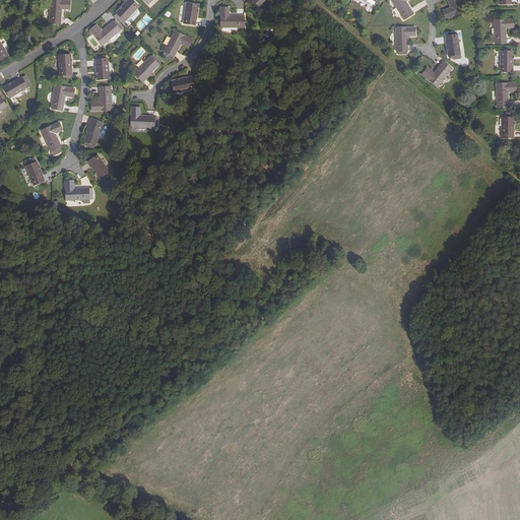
[(51,0),(50,0),(50,23),(60,23),(61,9),(70,9),(70,1),(51,0)]
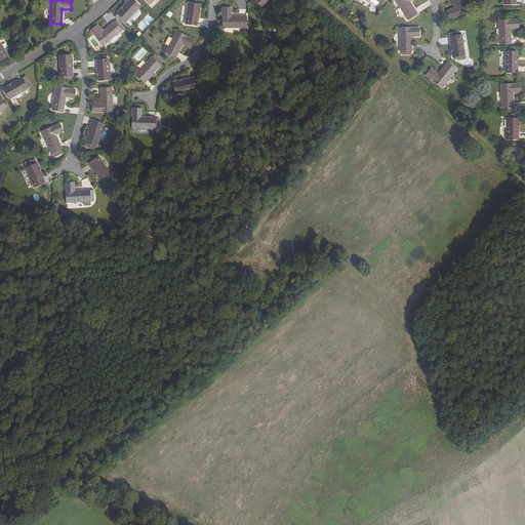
[(128,0),(117,13),(126,22),(140,6),(132,0),(128,0)]
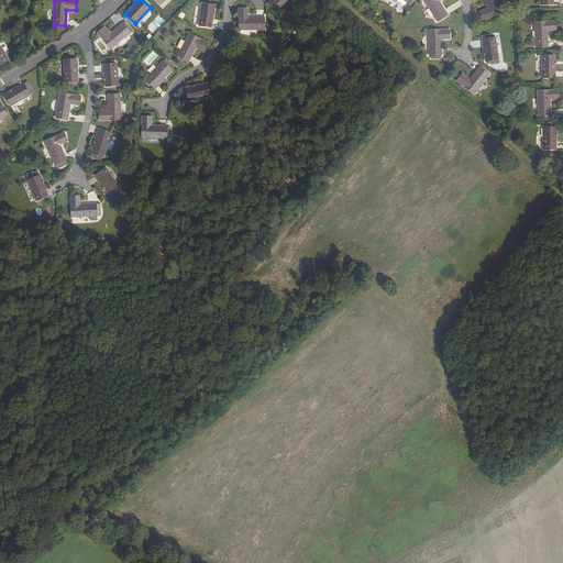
[(423,0),(438,22),(448,15),(439,1),(438,0),(423,0)]
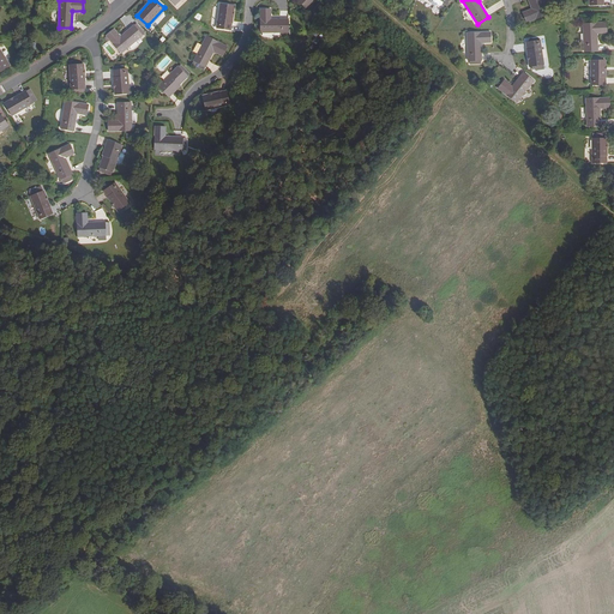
[(529,13),(528,10),(523,12),(527,23),(548,13),(542,0),(528,0),(531,8),(533,12),(529,13)]
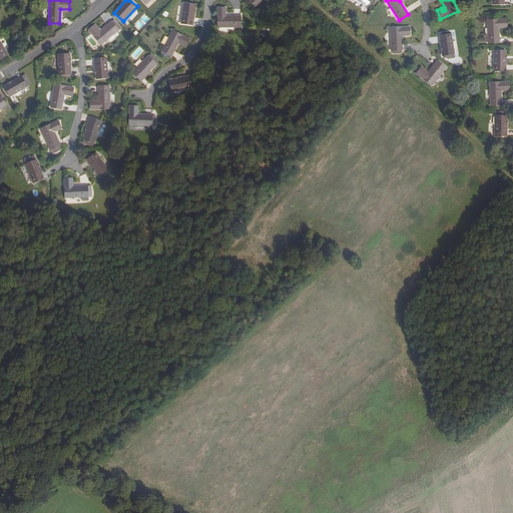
[(195,5),(183,3),(180,23),(192,25),(195,5)]
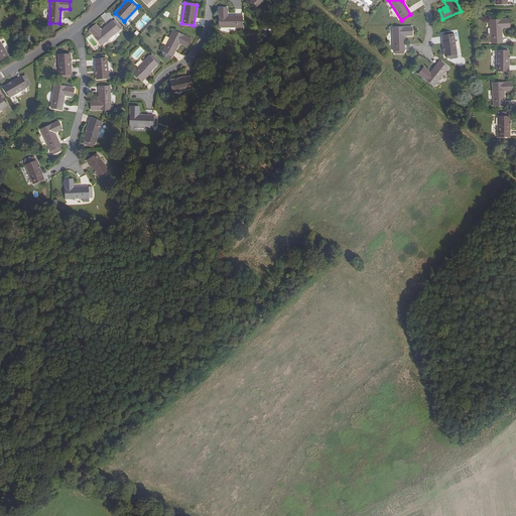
[(243,27),(242,16),(228,16),(228,8),(219,8),(220,27),(243,27)]
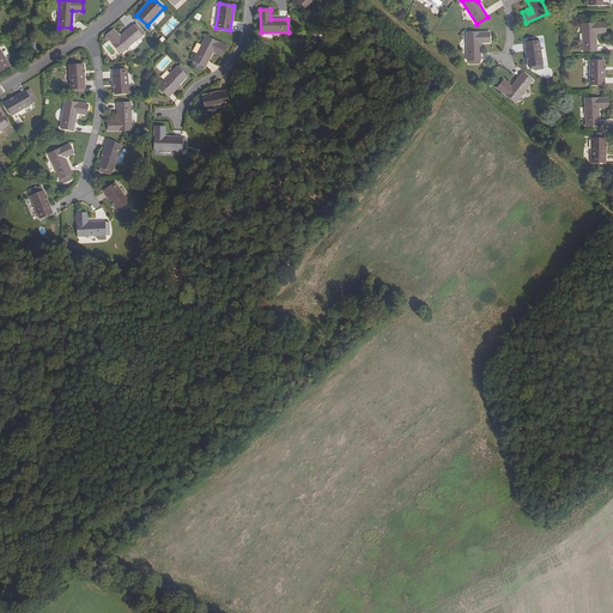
[(588,20),(582,20),(582,24),(583,52),(596,52),(595,34),(606,34),(605,23),(588,24),(588,20)]
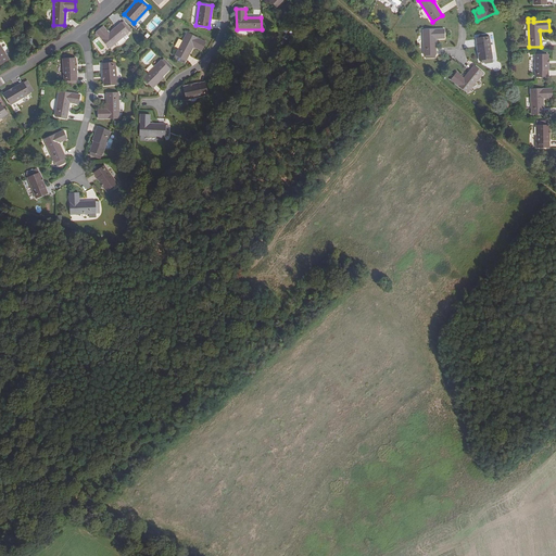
[(102,34),(104,32),(101,27),(93,33),(95,34),(92,36),(96,38),(97,37),(106,49),(129,33),(124,26),(123,28),(119,24),(106,35),(104,36),(102,34)]
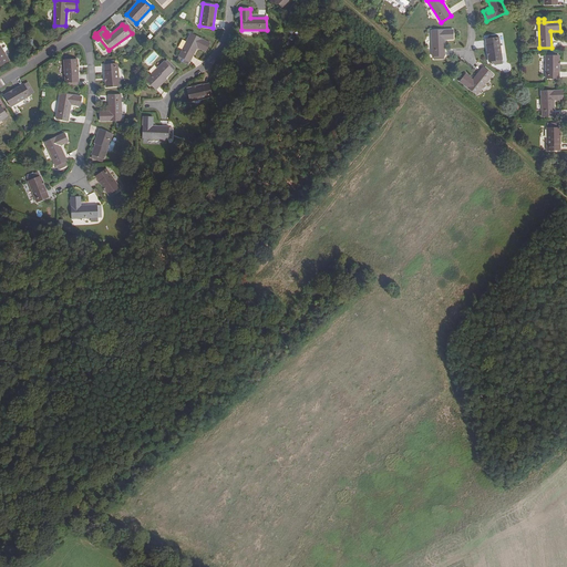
[(447,37),(447,40),(453,40),(453,30),(432,31),(432,57),(433,57),(434,59),(441,59),(441,57),(443,55),(444,55),(444,40),(444,37),(447,37)]
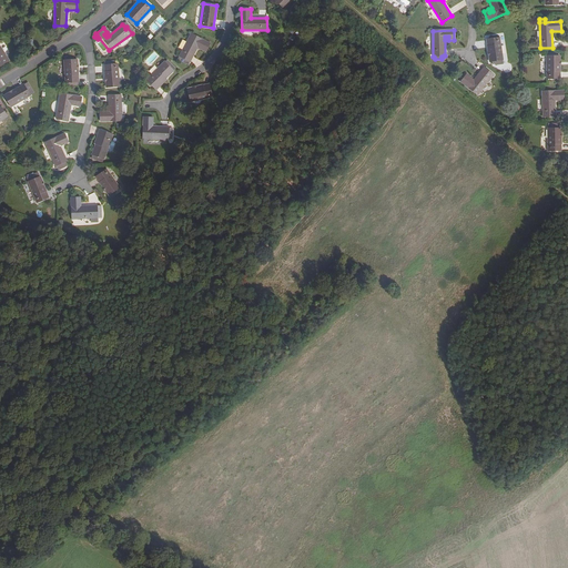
[(180,60),(185,63),(188,60),(190,62),(198,48),(199,46),(202,47),(201,49),(205,52),(210,43),(191,33),(186,42),(183,50),(180,57),(181,57),(180,60)]
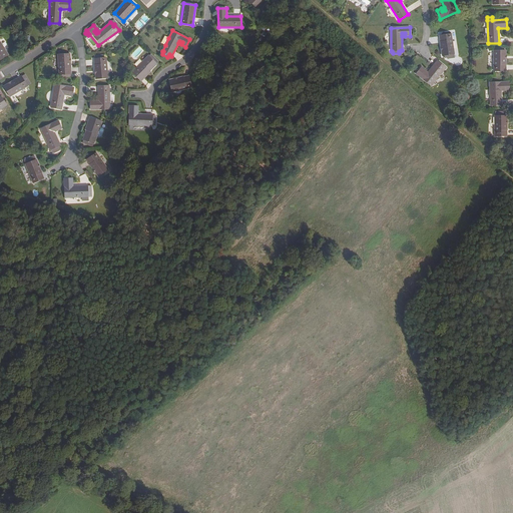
[(454,54),(451,34),(439,36),(442,56),(454,54)]
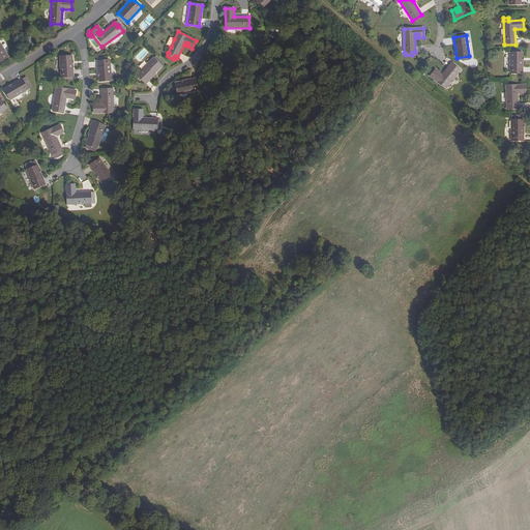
[(0,61),(8,57),(0,42),(0,61)]
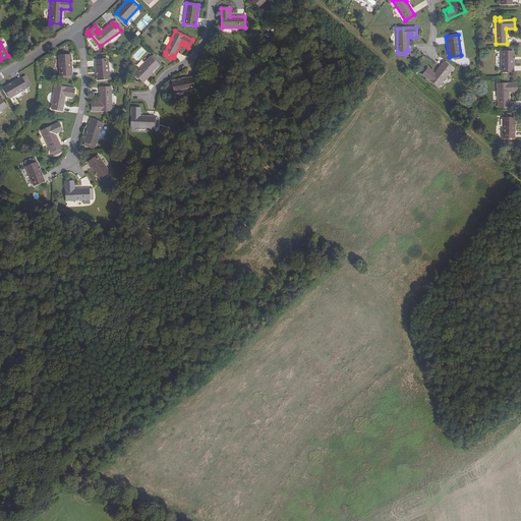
[(512,49),(502,49),(502,51),(501,52),(502,64),(502,72),(514,71),(514,51),(512,51),(512,49)]
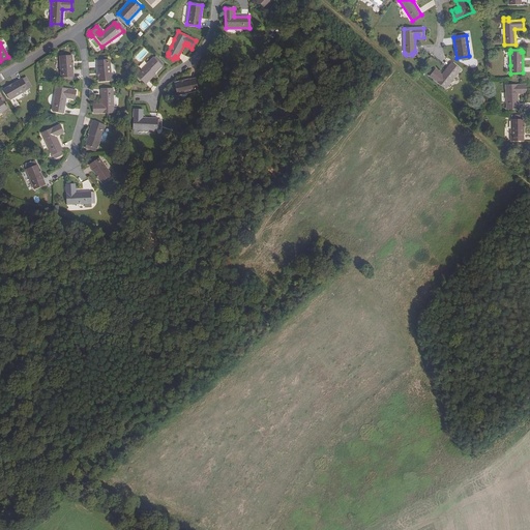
[(61,78),(74,77),(72,56),(59,57),(61,78)]
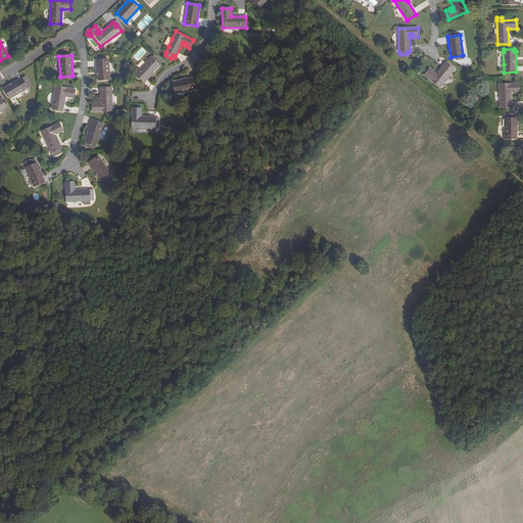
[(151,57),(135,74),(141,81),(152,70),(153,72),(160,65),(159,65),(157,63),(159,61),(154,55),(152,57),(151,57)]
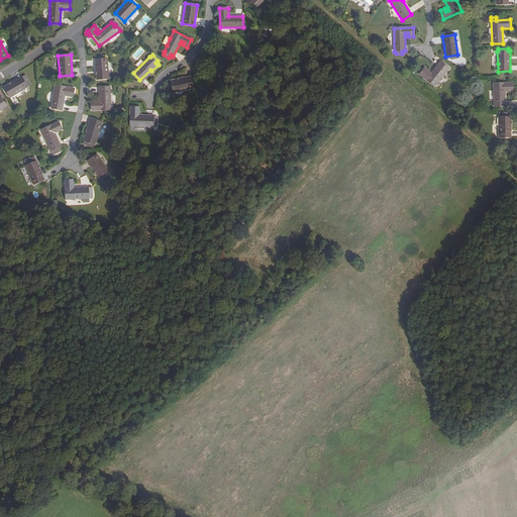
[(95,60),(97,80),(109,79),(107,59),(95,60)]
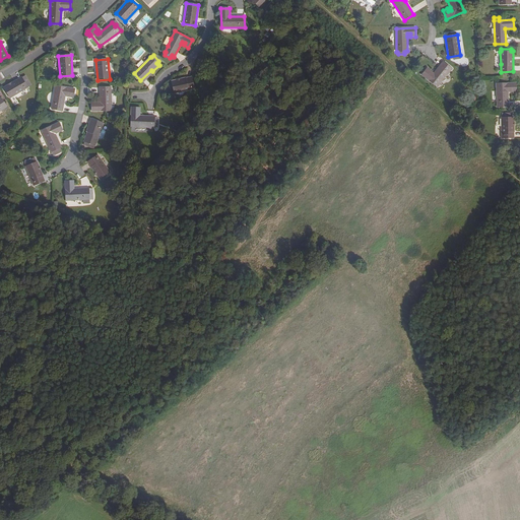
[(421,75),(437,87),(451,69),(443,62),(434,73),(428,68),(421,75)]
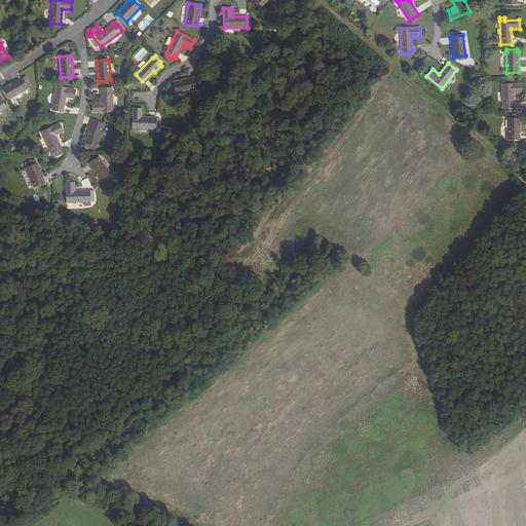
[(153,71),(142,81),(144,82),(154,72),(153,71)]
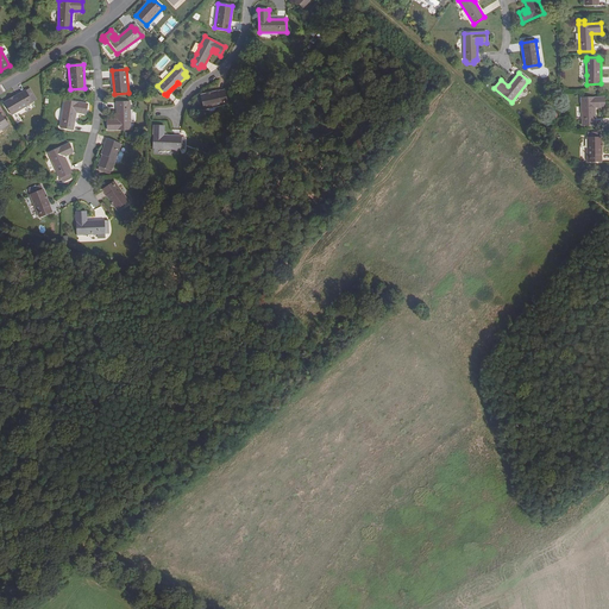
[(227,105),(224,89),(201,95),(205,111),(227,105)]
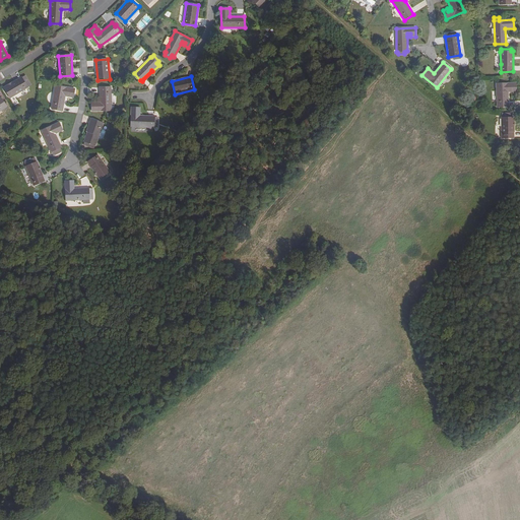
[(10,98),(27,87),(26,86),(30,83),(26,77),(23,79),(21,77),(4,87),(10,98)]
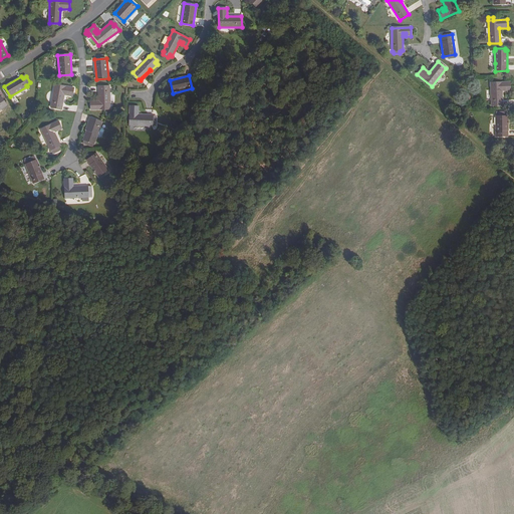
[(505,87),(505,90),(510,90),(510,82),(490,82),(491,105),(502,105),(502,90),(502,87),(505,87)]
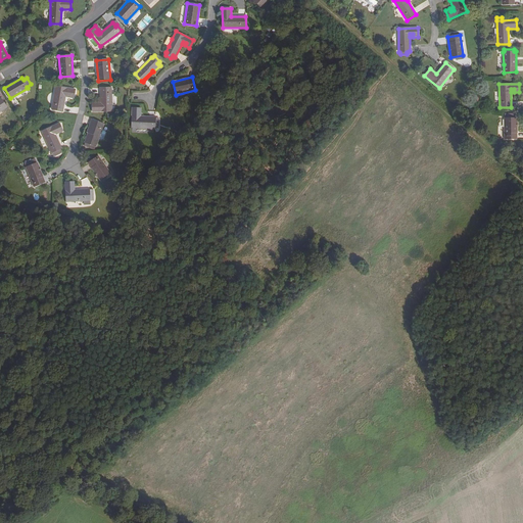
[(52,109),(63,111),(65,97),(74,98),(76,90),(56,86),(52,109)]
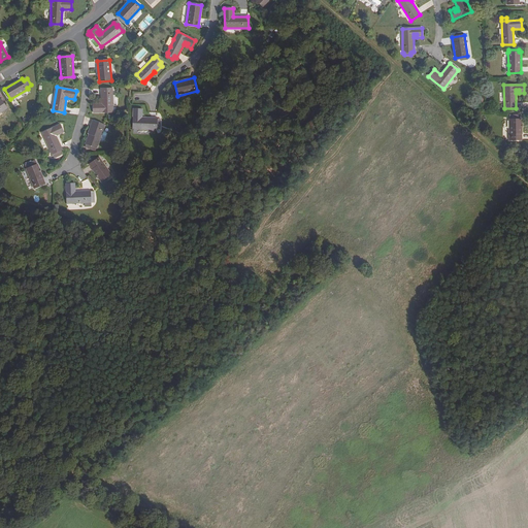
[(98,107),(98,104),(93,104),(93,112),(113,112),(112,89),(101,89),(101,104),(102,107),(98,107)]
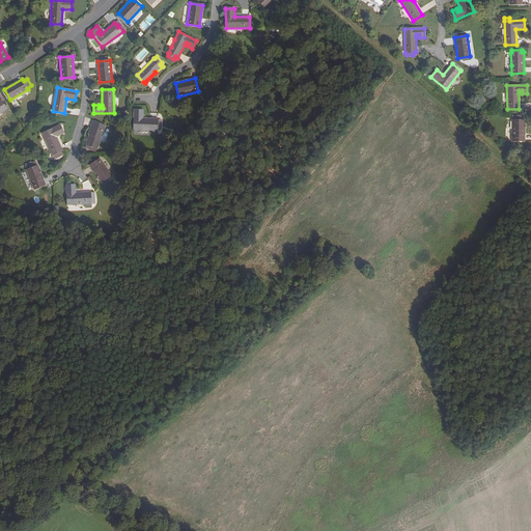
[(158,122),(158,119),(143,118),(139,118),(140,115),(143,115),(143,110),(134,109),(134,130),(161,131),(161,122),(158,122)]
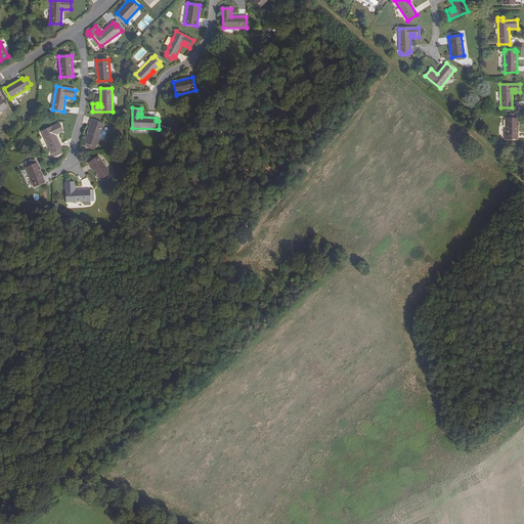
[(518,139),(518,119),(516,119),(517,115),(506,114),(506,119),(506,120),(506,139),(518,139)]
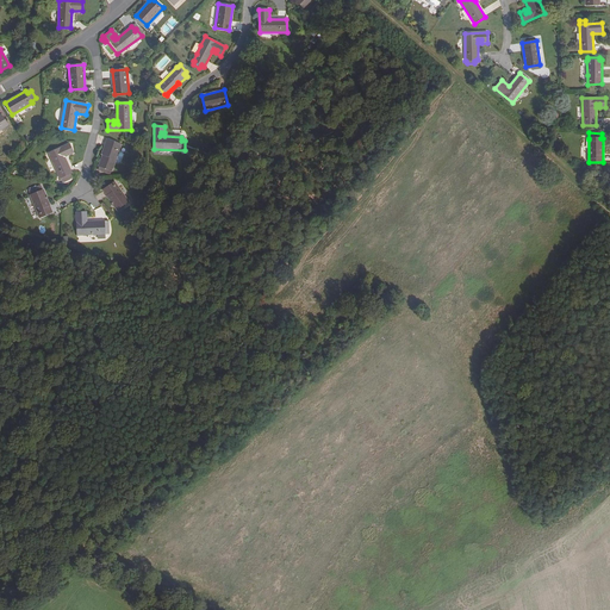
[(122,144),(111,141),(105,157),(103,156),(99,166),(112,170),(122,144)]
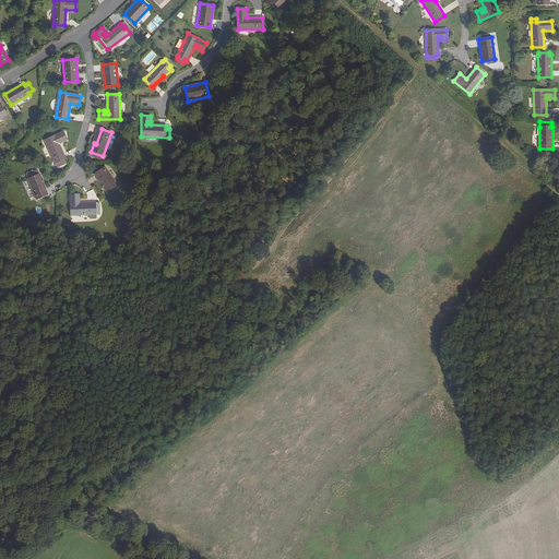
[(67,163),(66,161),(63,161),(63,159),(64,159),(66,158),(59,144),(58,141),(61,140),(62,142),(68,140),(63,131),(44,140),(55,164),(56,164),(57,167),(67,163)]
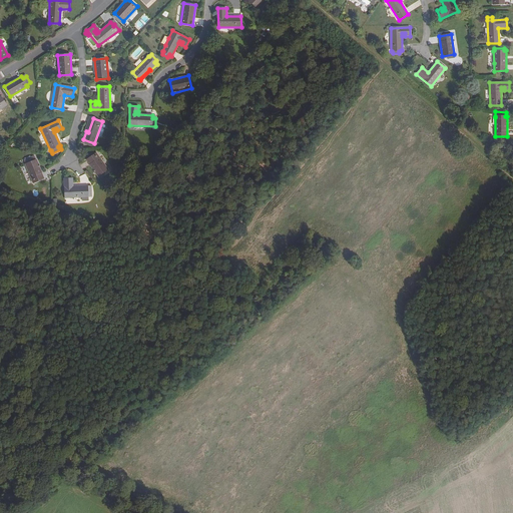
[(96,152),(86,160),(97,176),(108,169),(96,152)]
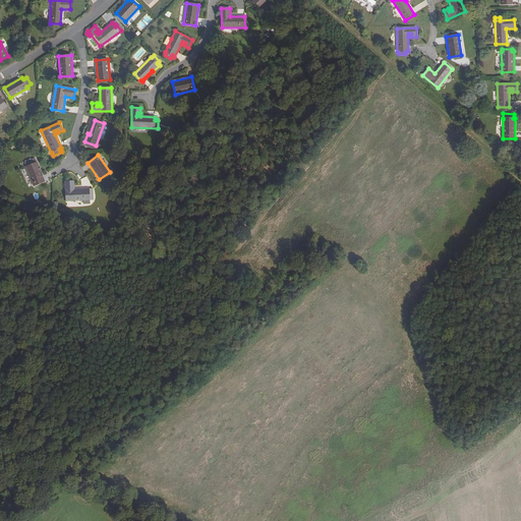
[(34,186),(45,181),(37,162),(25,167),(34,186)]
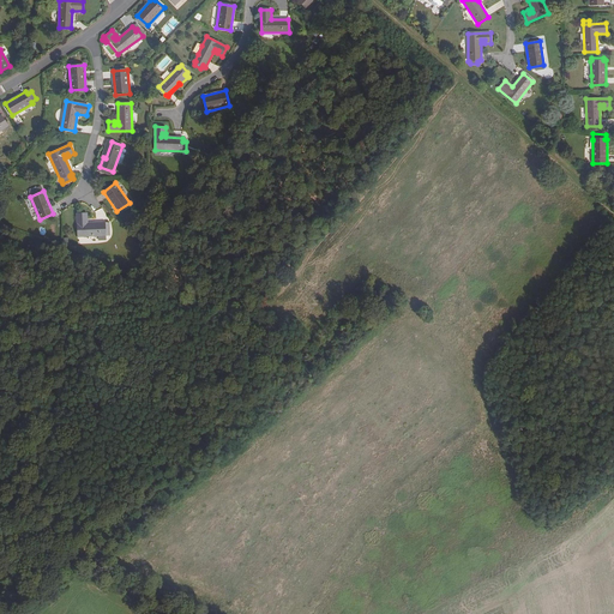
[(86,214),(77,215),(78,238),(106,235),(106,222),(88,223),(86,214)]
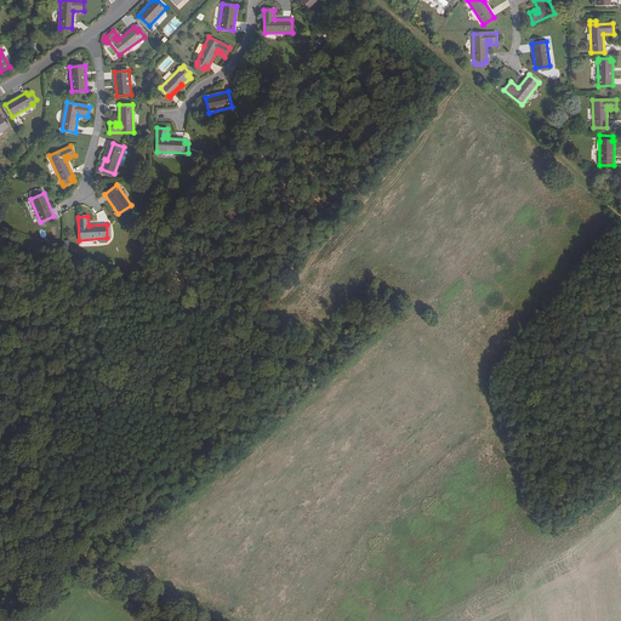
All buildings are outlined.
